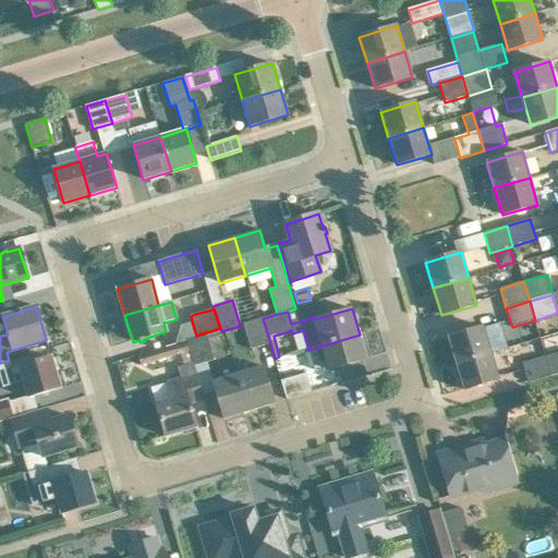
[(251,349),(270,343),(263,318),(243,324),(251,349)]
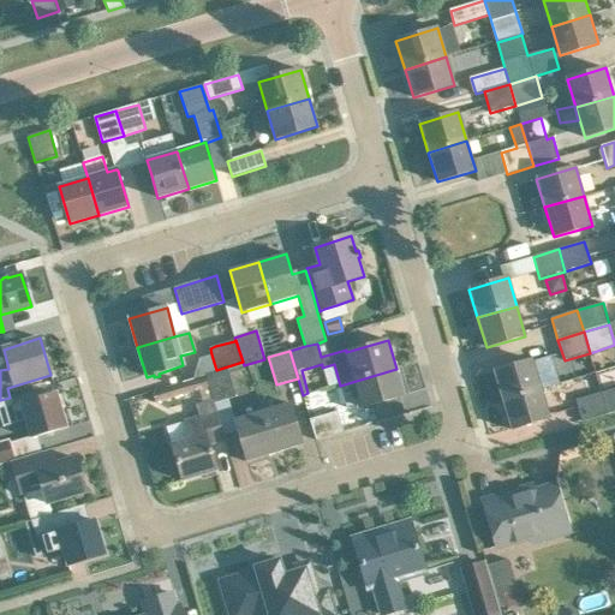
[(494,371),(502,401),(541,389),(559,384),(550,357),(532,363),(532,360),(494,371)]
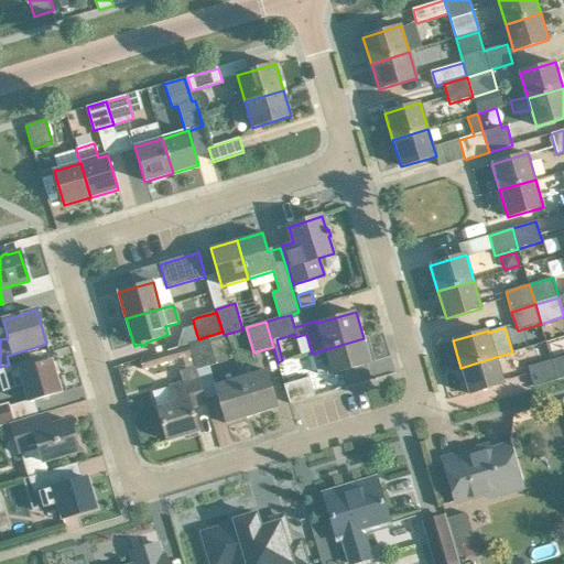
[(364,338),(312,354),(318,375),(332,370),(333,375),(340,372),(346,388),(371,380),(367,365),(370,364),(364,338)]
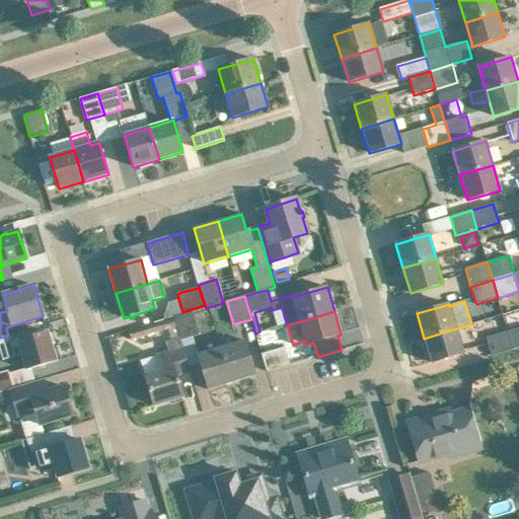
[(200,335),(193,312),(174,317),(178,334),(180,339),(180,341),(200,335)]
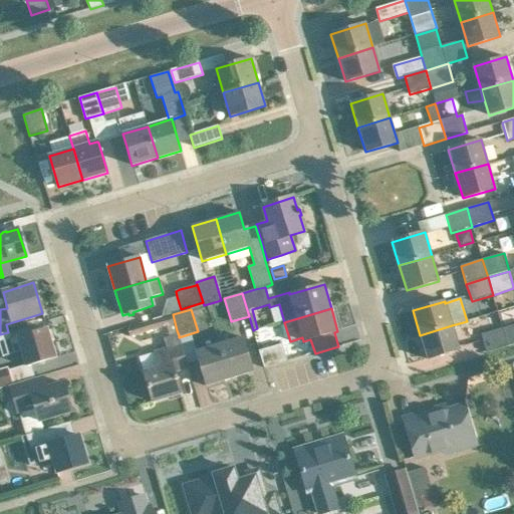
[(135,327),(127,329),(131,337),(138,335),(168,326),(174,324),(172,316),(135,327)]
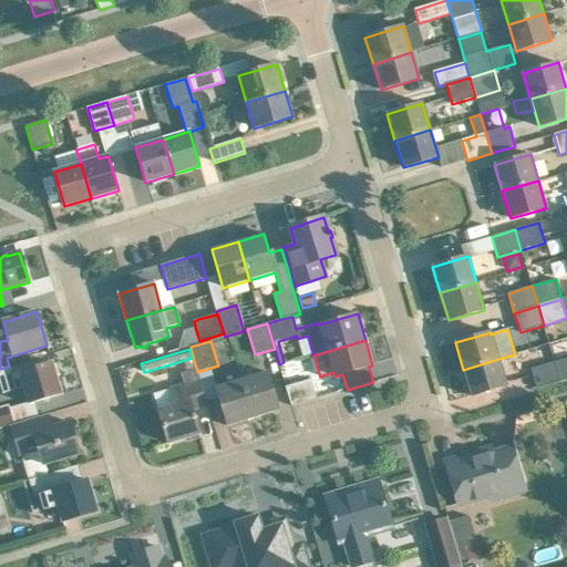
[(498,359),(463,370),(471,397),(507,385),(498,359)]
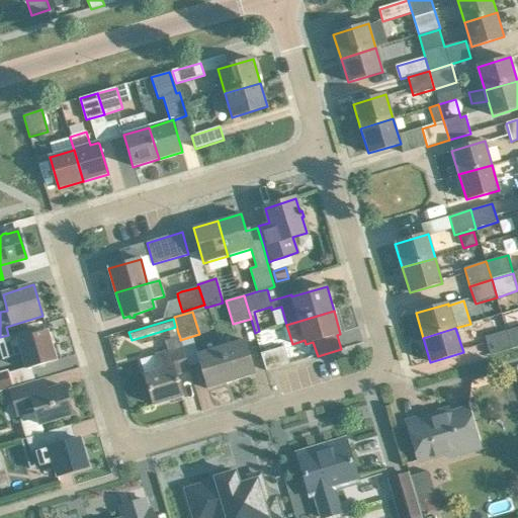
[(517,347),(517,328),(507,332),(512,349),(517,347)]
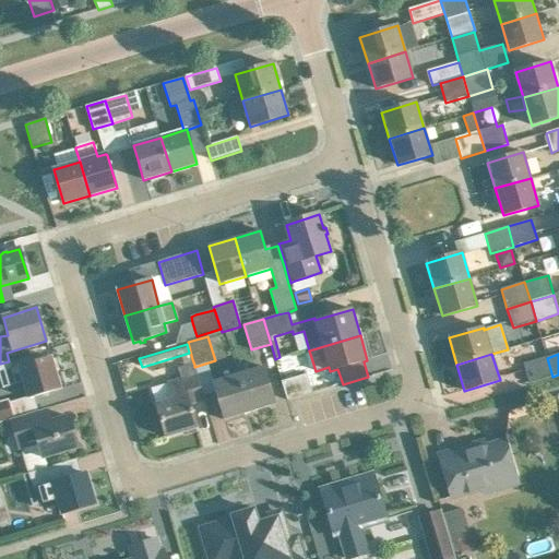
[(0,364),(0,376),(3,389),(6,388),(23,382),(27,397),(28,399),(34,396),(35,396),(43,394),(43,396),(47,395),(47,393),(61,389),(51,357),(12,369),(9,361),(0,364)]
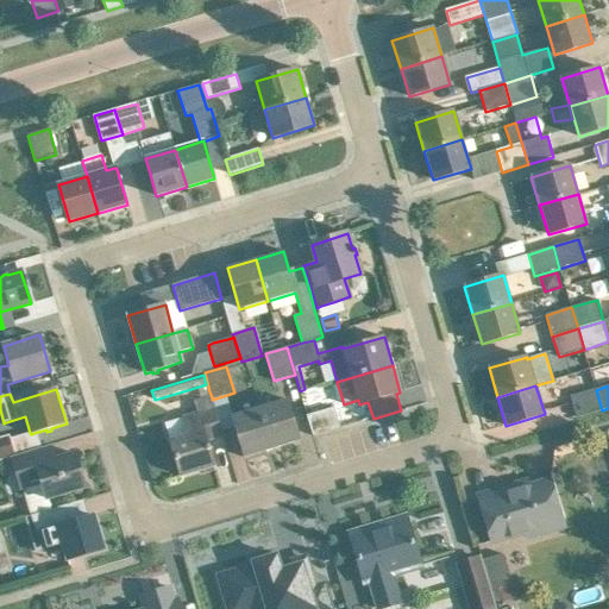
[(596,390),(586,393),(570,397),(577,418),(602,410),(596,390)]
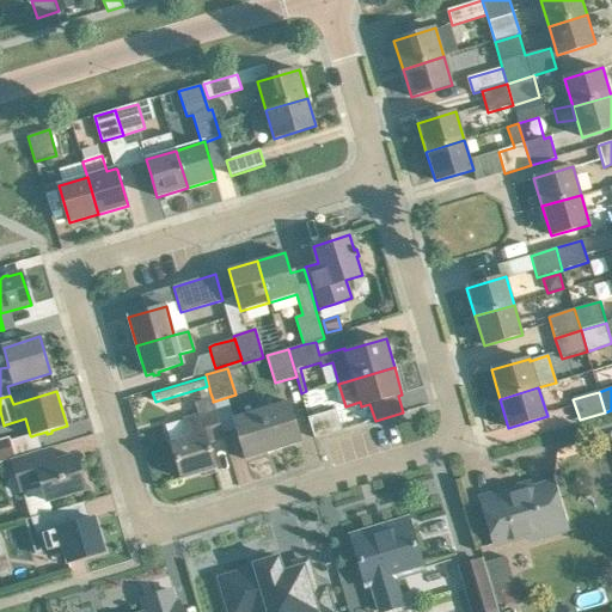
[(190,438),(171,444),(182,478),(216,469),(208,444),(225,439),(213,402),(213,399),(204,403),(196,405),(200,416),(184,420),(190,438)]
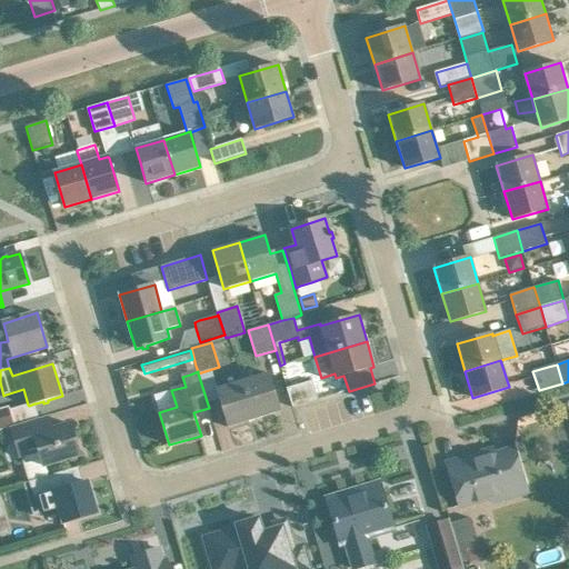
[(268,372),(242,380),(255,420),(280,412),(268,372)]
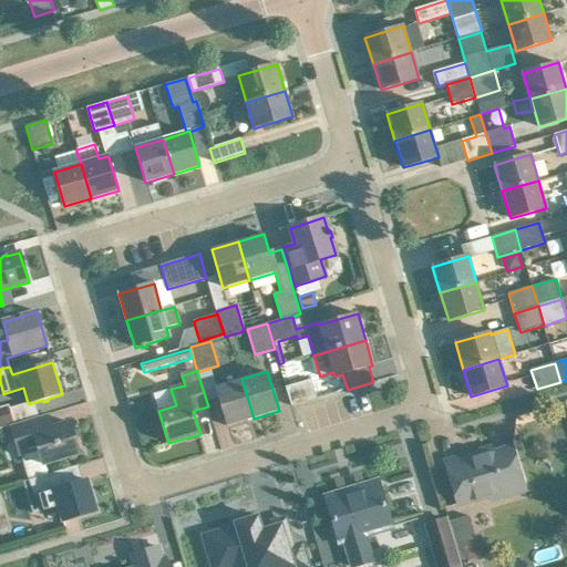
[(227,426),(254,419),(241,379),(215,387),(227,426)]
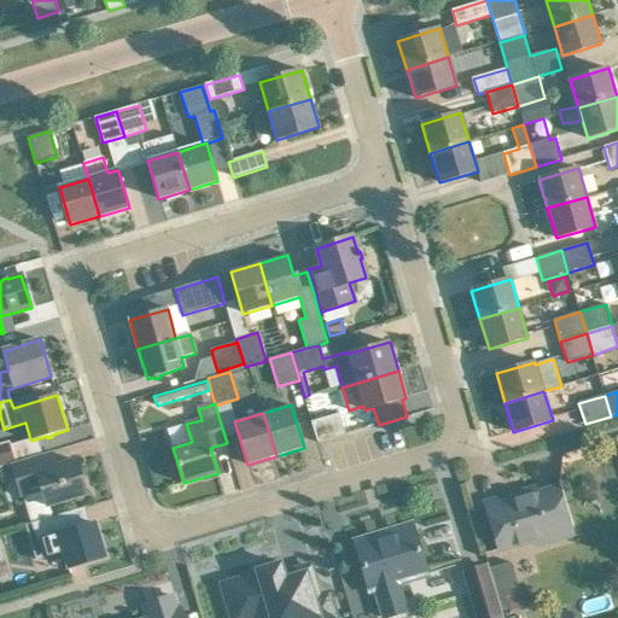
[(312,421),(318,443),(345,435),(339,414),(312,421)]
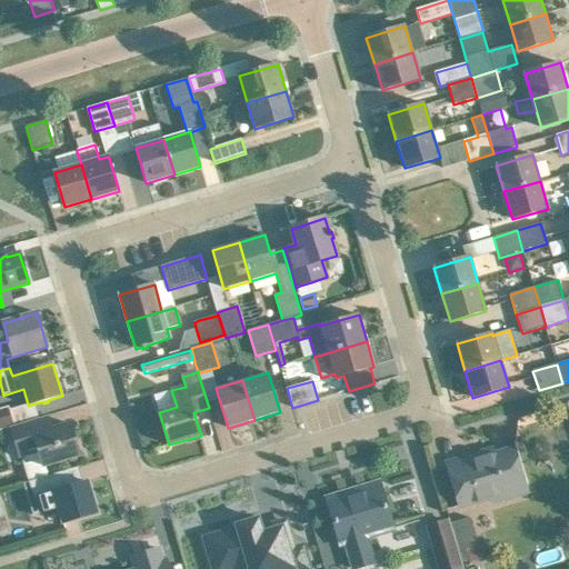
[(0,410),(0,429),(1,429),(10,427),(40,418),(36,403),(35,403),(29,406),(28,405),(9,410),(9,409),(0,410)]
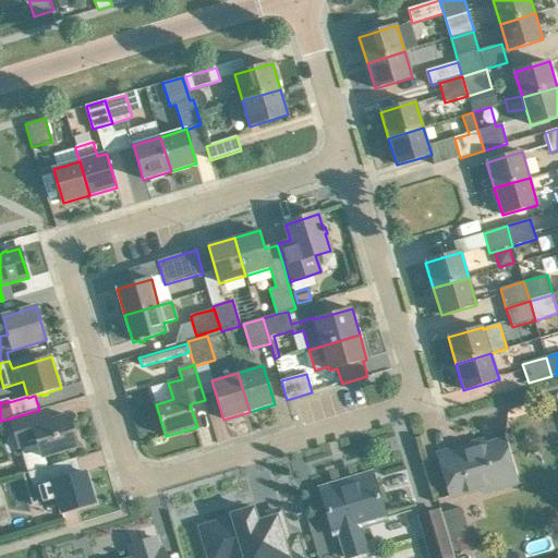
[(21,448),(28,472),(47,466),(45,457),(79,447),(69,416),(51,422),(47,408),(39,410),(10,419),(19,448),(21,448)]
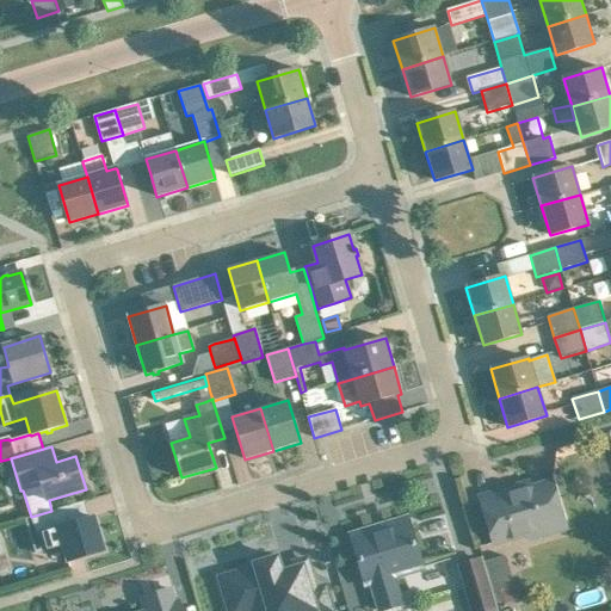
[(553,482),(532,488),(530,482),(480,498),(494,544),(565,523),(559,505),(553,482)]
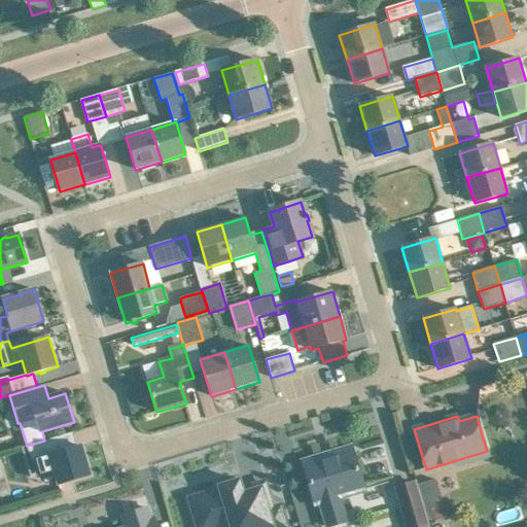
[(51,440),(44,441),(27,446),(23,448),(32,477),(55,469),(59,485),(90,476),(81,447),(56,454),(51,440)]
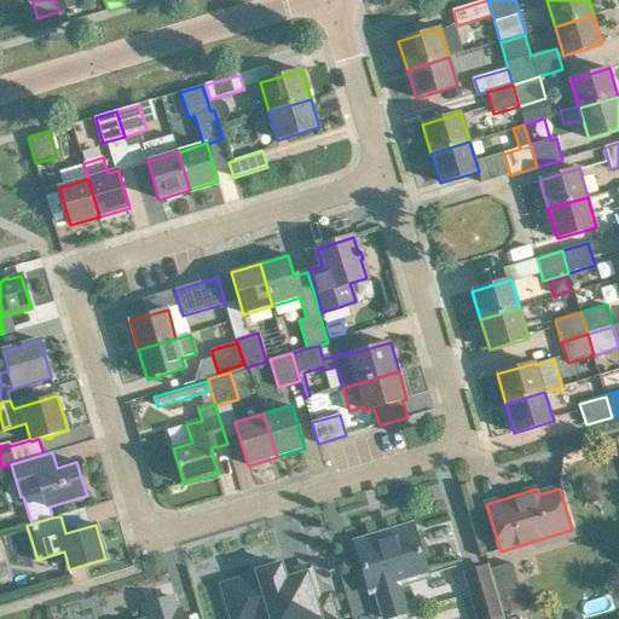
[(380,542),(379,537),(356,543),(371,593),(377,590),(386,618),(408,613),(399,585),(428,577),(415,532),(380,542)]
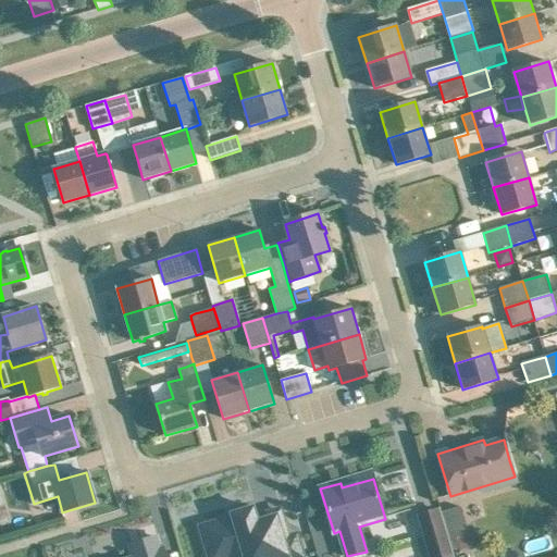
[(234,518),(201,528),(207,548),(209,556),(225,556),(238,554),(239,556),(300,556),(301,556),(296,536),(287,539),(279,511),(255,518),(251,508),(250,507),(233,512),(233,515),(234,518)]
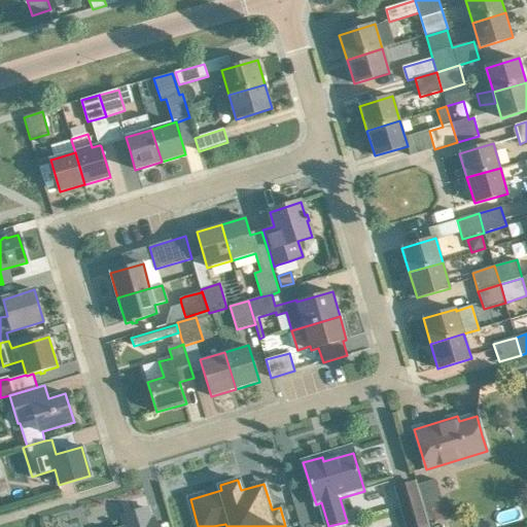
[(418,485),(428,520),(434,519),(431,508),(444,505),(436,480),(418,485)]
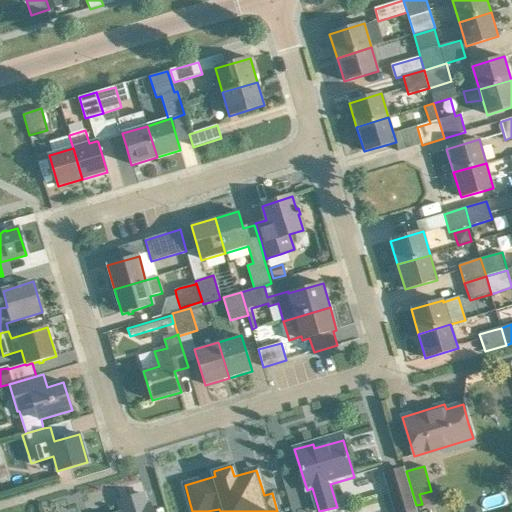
[(415,511),(403,469),(385,474),(396,511),(415,511)]
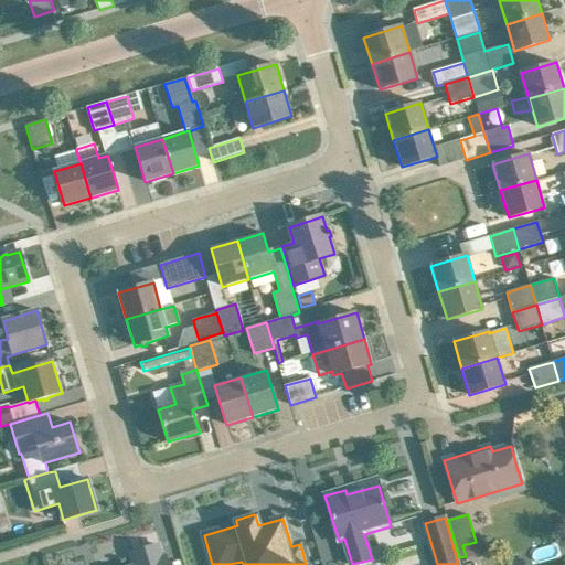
[(139,564),(167,564),(164,557),(162,558),(159,545),(144,550),(148,563),(139,564)]
